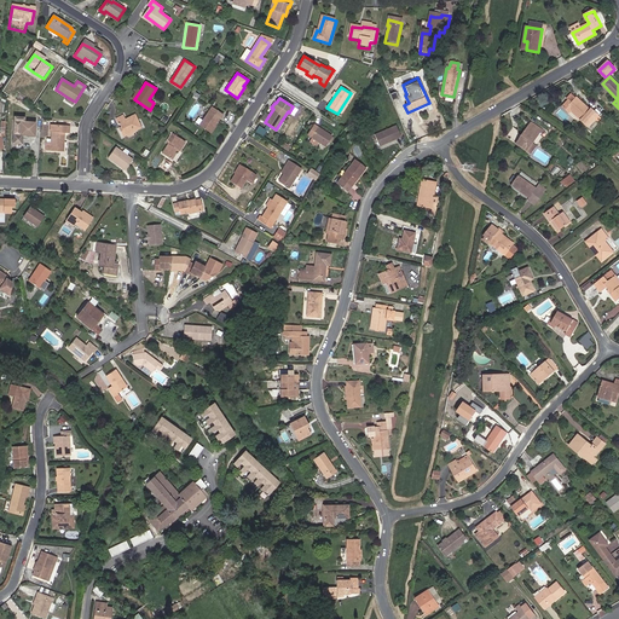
[(591,109),(590,110),(576,98),(572,103),(570,100),(563,108),(570,114),(572,111),(589,127),(599,115),(591,109)]
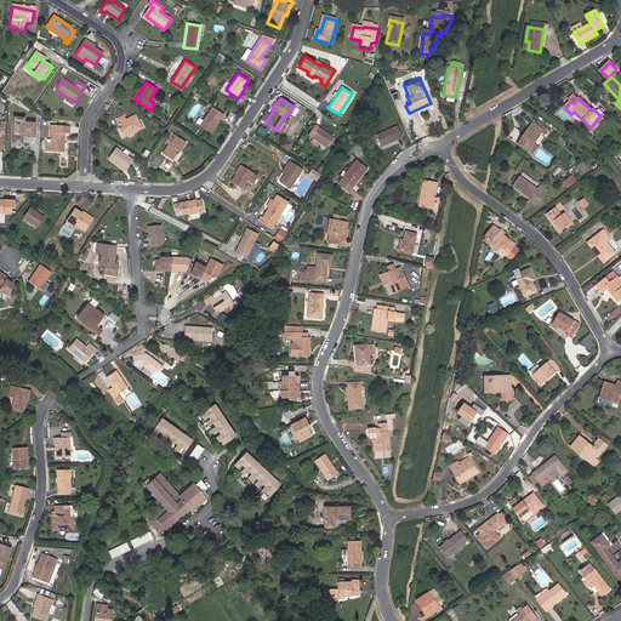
[(209,131),(215,124),(216,125),(221,118),(221,119),(223,115),(212,107),(200,125),(209,131)]
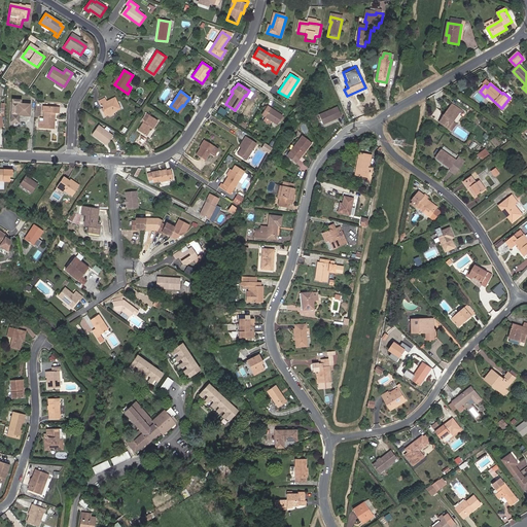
[(113,112),(120,108),(115,98),(107,101),(105,98),(98,101),(100,105),(101,104),(104,109),(102,110),(104,116),(107,114),(108,116),(113,113),(113,112)]
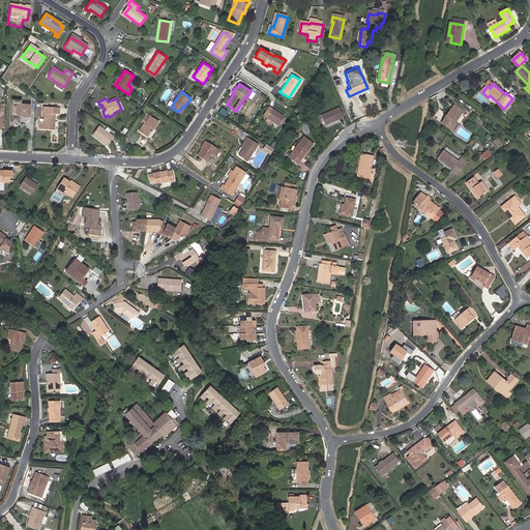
[(465,111),(454,104),(447,115),(448,116),(443,123),(454,131),(460,124),(457,122),(465,111)]
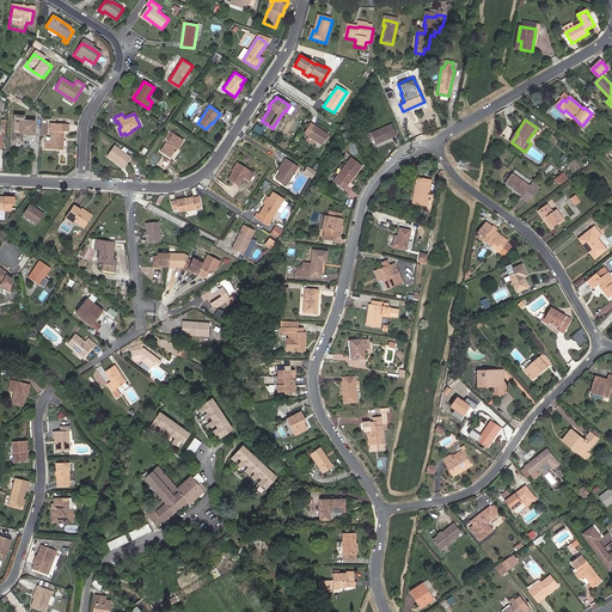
[(35,136),(36,122),(14,121),(13,141),(14,144),(19,144),(20,140),(19,139),(19,135),(35,136)]
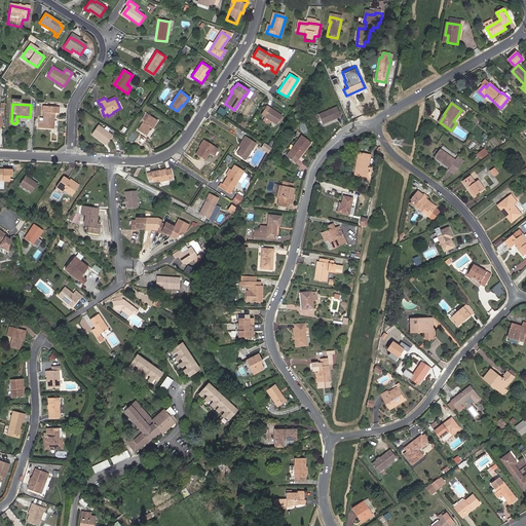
[(61,108),(45,106),(43,118),(43,121),(40,121),(39,127),(48,128),(48,126),(52,126),(53,118),(55,118),(55,113),(60,113),(61,108)]
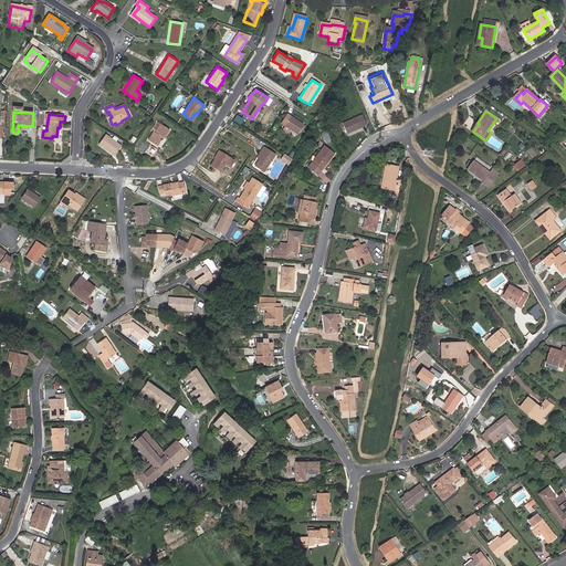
[(291,129),(297,134),(303,124),(287,114),(281,123),(285,125),(283,129),(289,133),(291,129)]
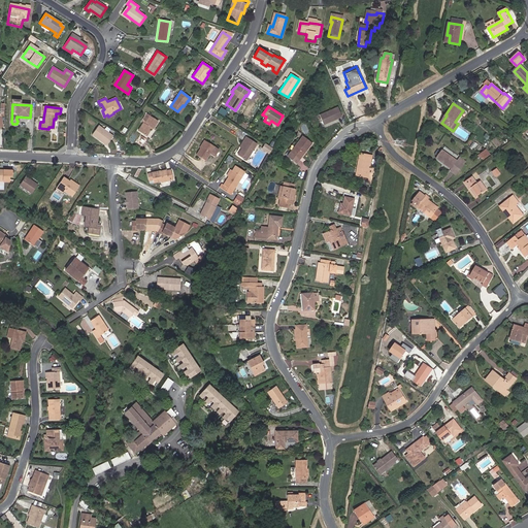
[(324,125),(342,117),(338,107),(320,114),(324,125)]
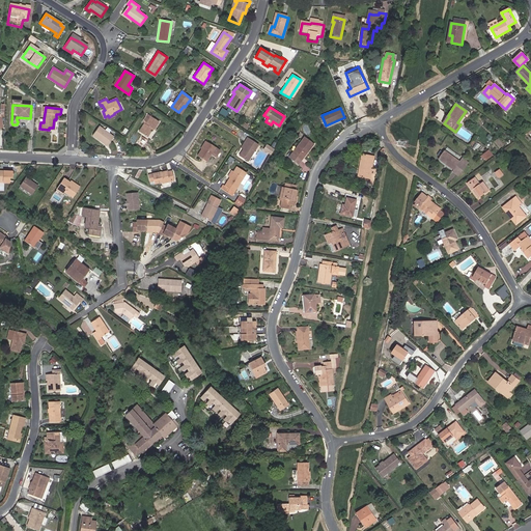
[(150,130),(152,128),(155,129),(159,121),(150,116),(148,115),(143,121),(144,122),(139,131),(147,136),(150,130)]
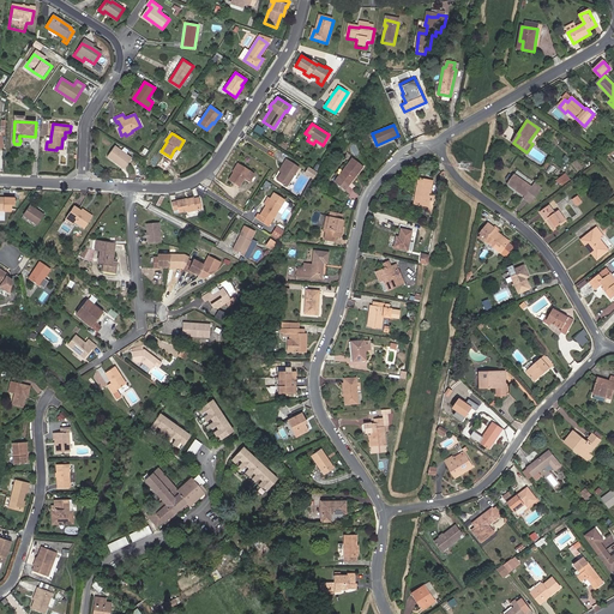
[(115,162),(116,160),(125,166),(132,157),(115,145),(107,156),(115,162)]
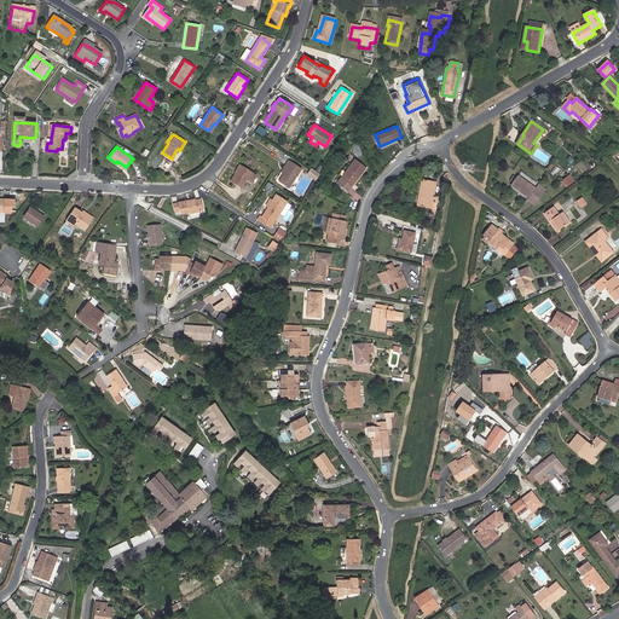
[(163,158),(158,167),(168,172),(173,165),(163,158)]
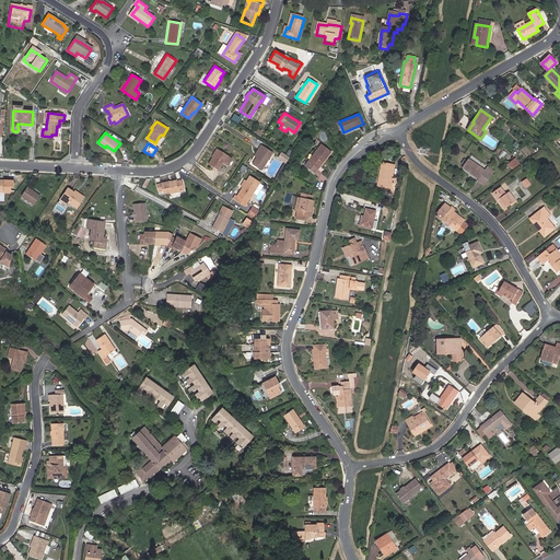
[(321,144),(314,153),(307,161),(304,166),(314,174),(331,152),(321,144)]
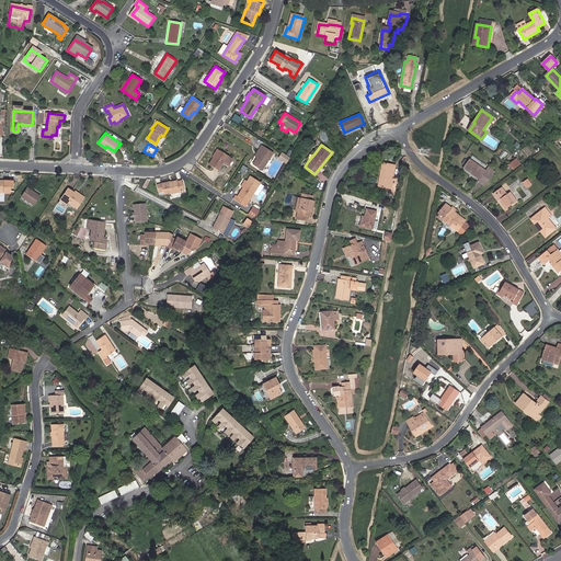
[(259,150),(261,151),(256,158),(253,164),(262,170),(273,152),(262,146),(259,150)]
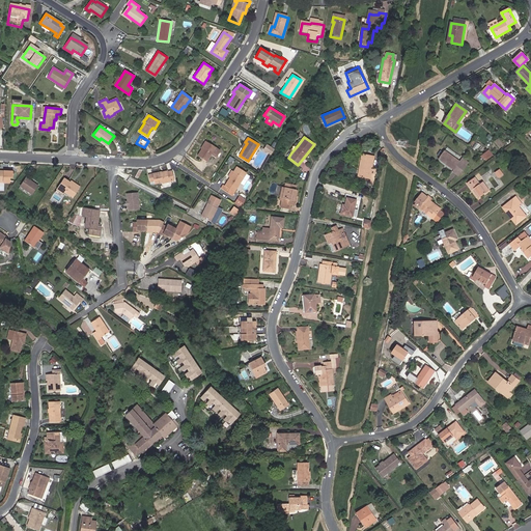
[(198,156),(206,161),(211,155),(216,147),(205,141),(201,148),(202,148),(198,156)]
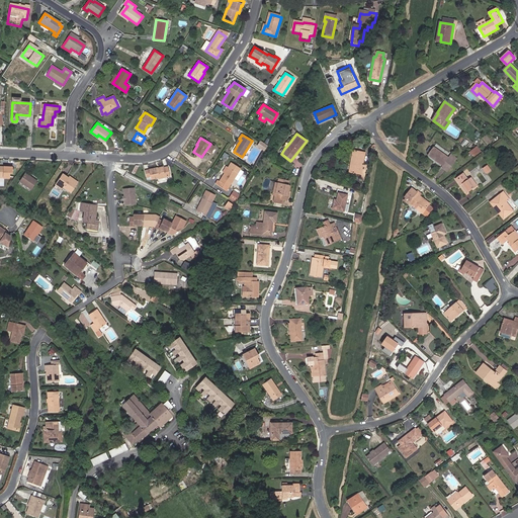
[(209,154),(214,147),(210,144),(205,151),(209,154)]
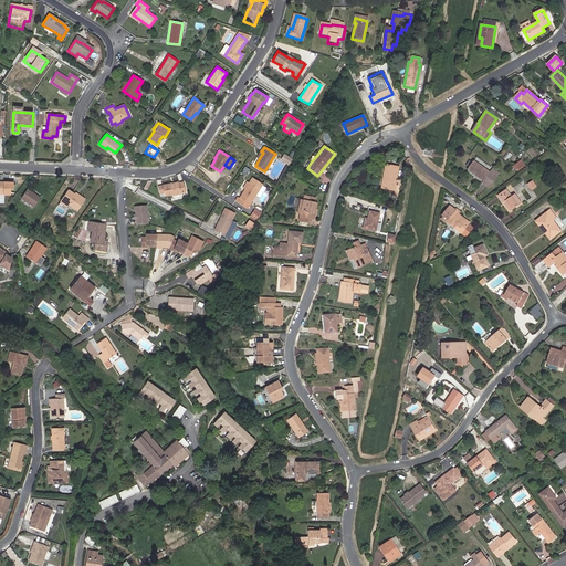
[(478,157),(475,159),(490,171),(492,168),(478,157)]
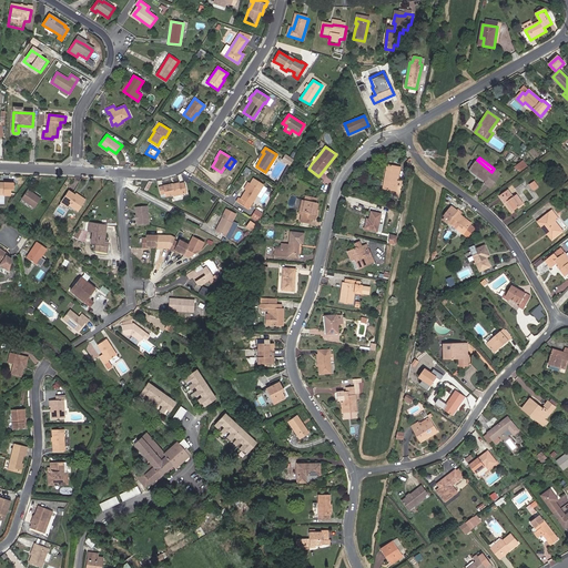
[(495,170),(493,172),(476,161),(469,170),(486,181),(485,183),(492,188),(500,173),(495,170)]
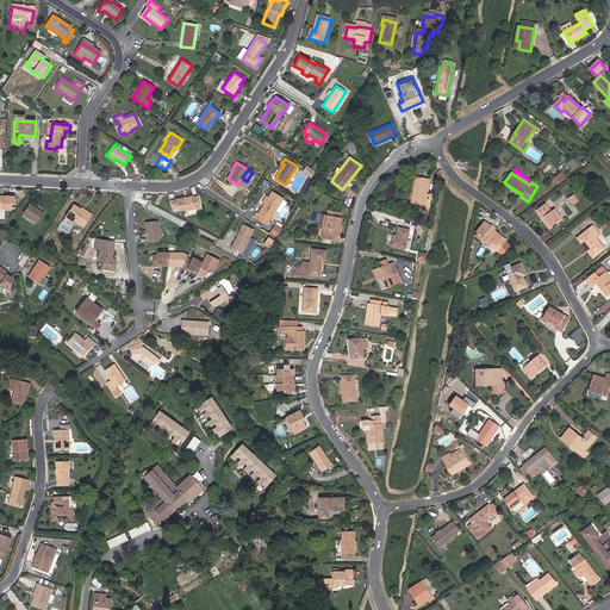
[(566,178),(562,174),(554,180),(559,184),(566,178)]
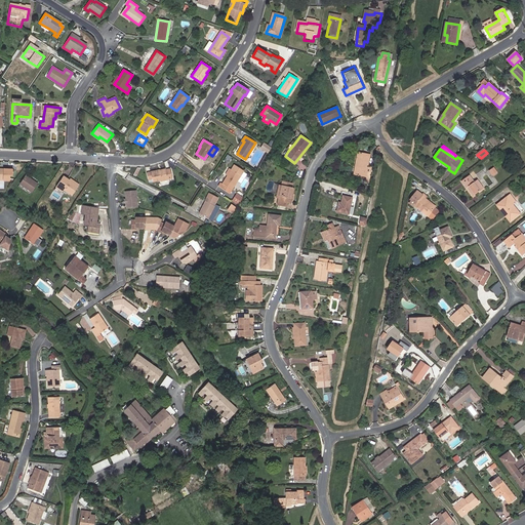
[(370,172),(367,171),(368,166),(370,155),(357,153),(357,157),(359,157),(356,174),(366,176),(365,183),(369,183),(370,172)]
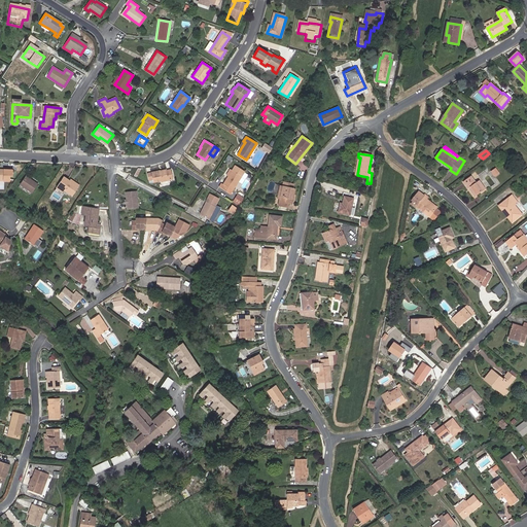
[(218,187),(230,194),(244,171),(235,166),(222,184),(221,183),(218,187)]
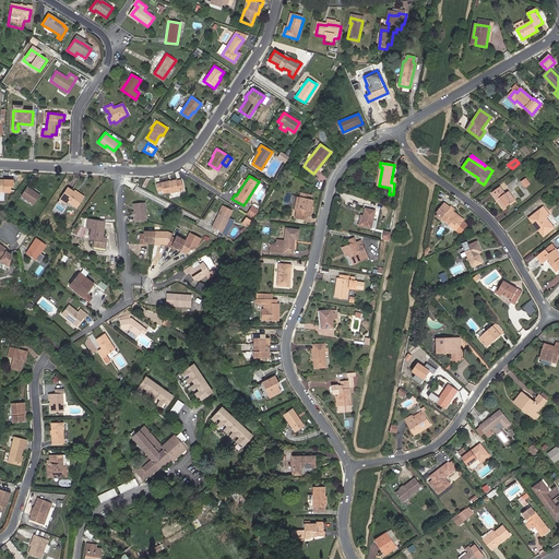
[(168,182),(168,181),(161,183),(156,185),(157,191),(162,190),(163,193),(170,191),(170,192),(182,190),(180,180),(168,182)]
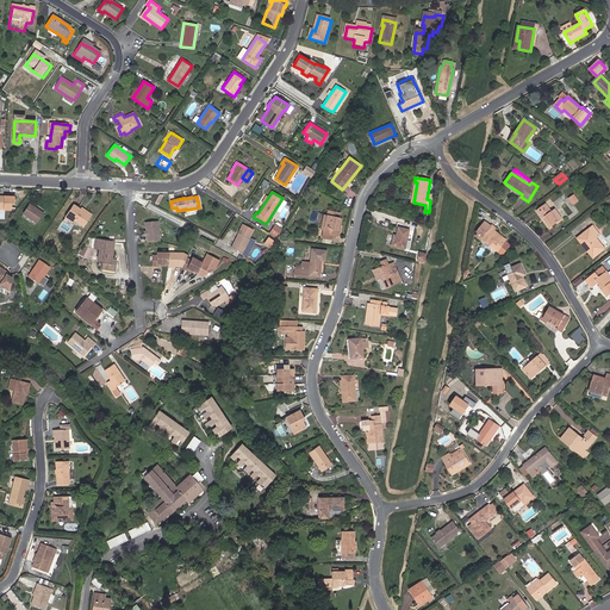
[(23,213),(37,223),(43,212),(30,204),(23,213)]
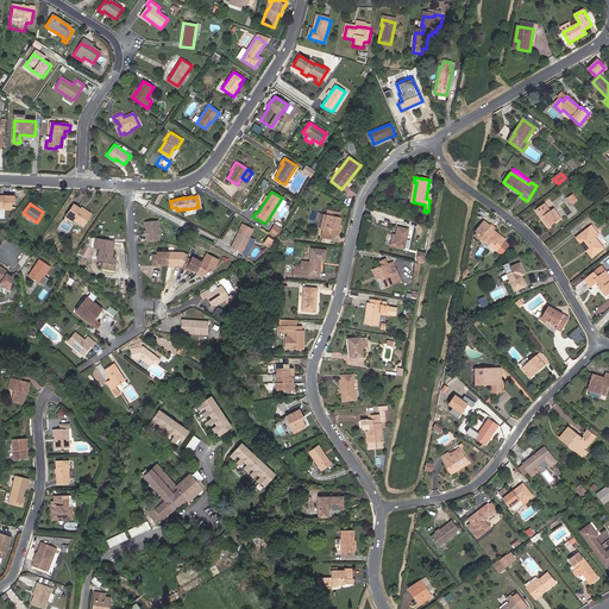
[(535,209),(541,218),(542,218),(544,217),(551,225),(562,218),(554,208),(551,211),(545,203),(535,209)]
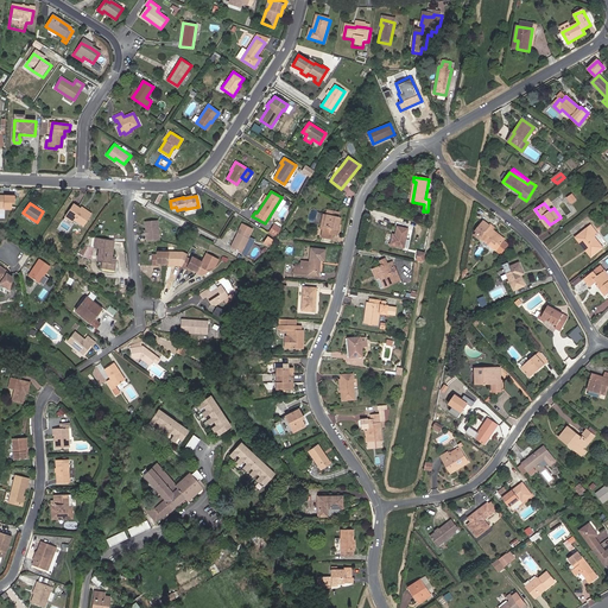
[(74,220),(83,226),(89,215),(80,208),(74,204),(67,215),(74,220)]
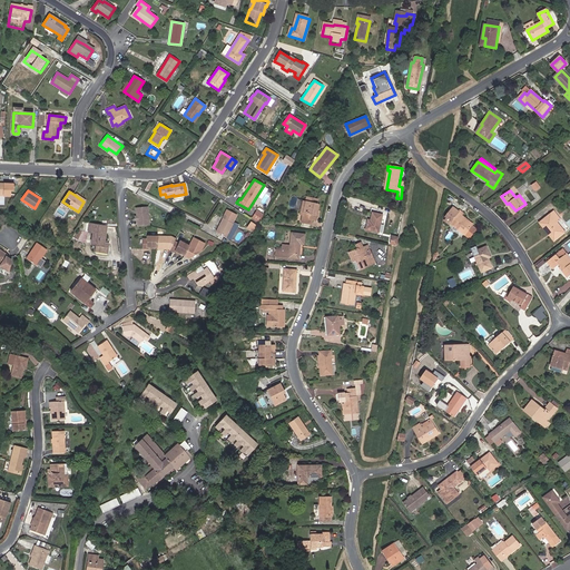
[(317,216),(315,215),(317,204),(318,199),(306,196),(305,200),(303,213),(310,214),(308,218),(316,220),(317,216)]
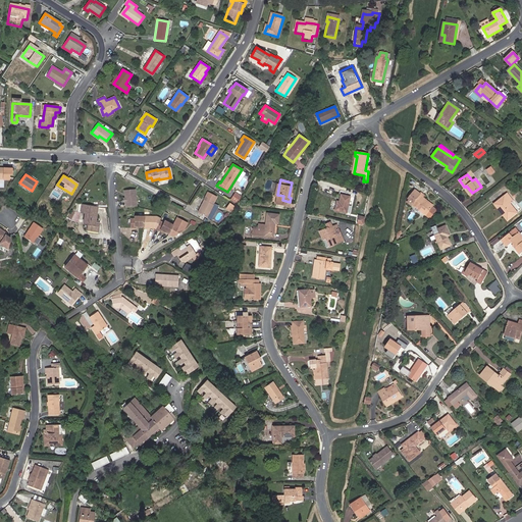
[(433,207),(427,203),(428,201),(423,197),(425,195),(421,192),(420,193),(415,189),(411,195),(412,196),(408,201),(426,215),(433,207)]
